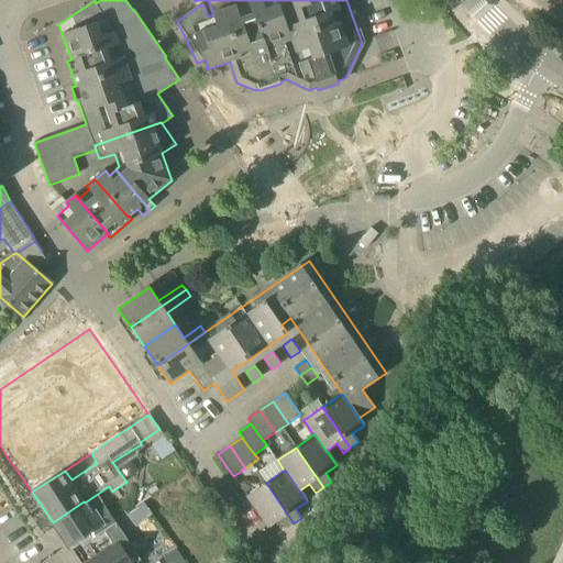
[(286,529),(294,523),(266,483),(246,496),(268,528),(279,520),(286,529)]
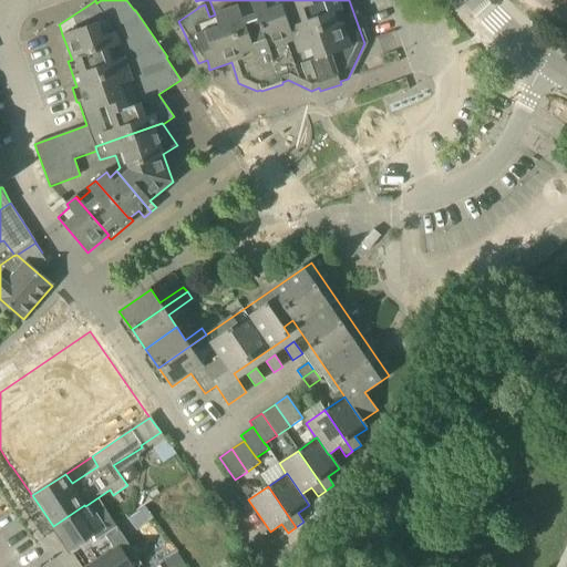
[(92,517),(85,506),(84,505),(53,526),(70,552),(94,536),(96,539),(104,535),(116,526),(105,509),(92,517)]
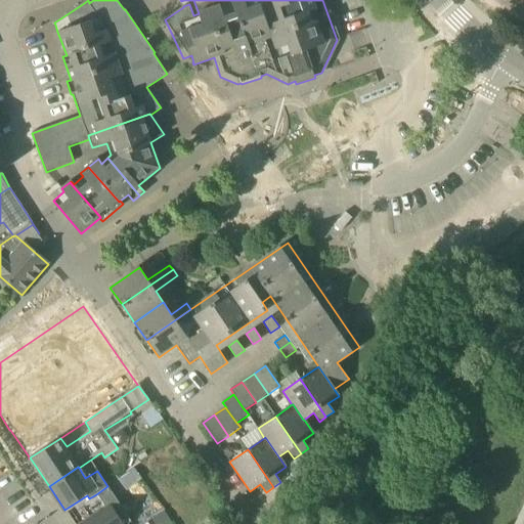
[(107,486),(96,494),(106,509),(111,506),(118,501),(107,486)]
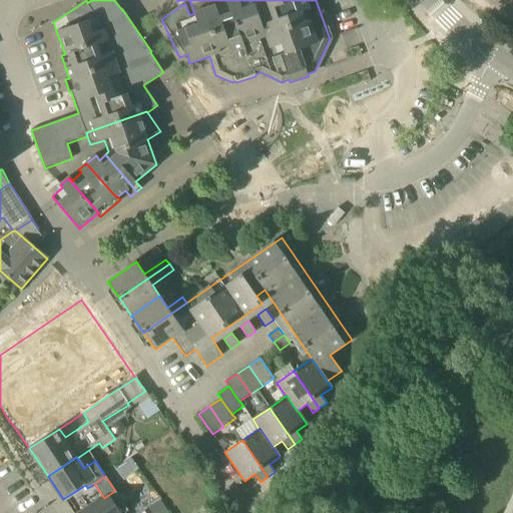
[(80,512),(119,512),(108,495),(104,498),(80,512)]
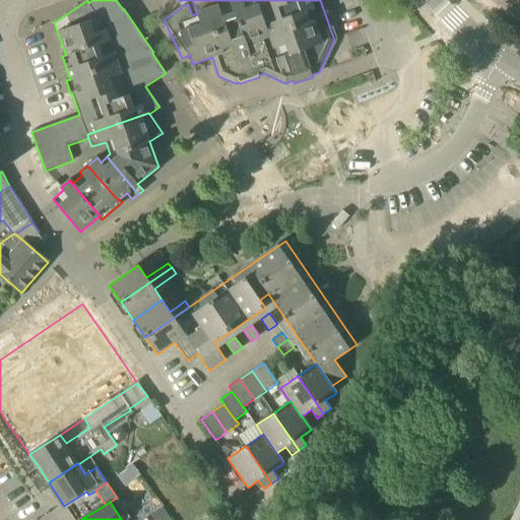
[(163,507),(150,515),(153,519),(169,519),(171,519),(163,507)]
